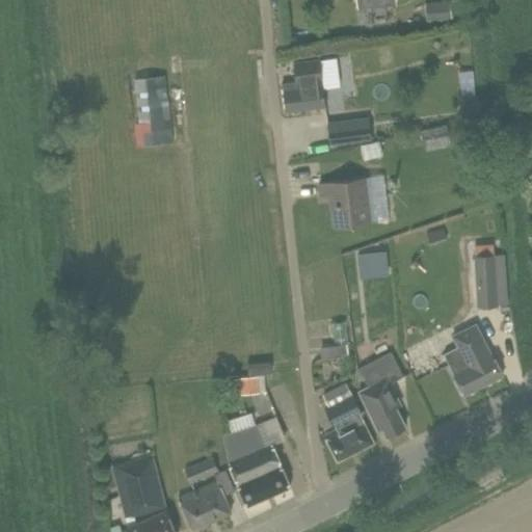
[(452,18),(450,0),(439,0),(425,1),(427,21),(452,18)]
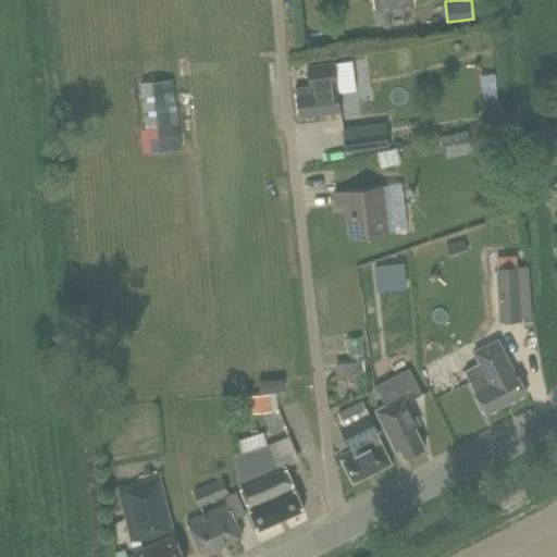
[(338,88),(337,82),(349,81),(349,75),(363,74),(361,57),(360,56),(335,58),(335,60),(307,63),(309,84),(307,85),(294,86),(298,115),(341,110),(338,88)]
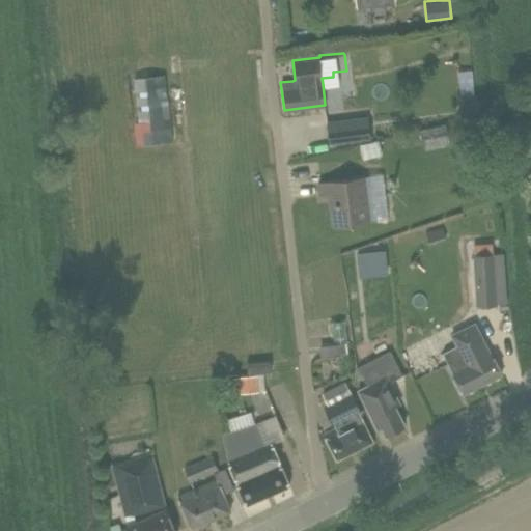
[(174,76),(143,77),(146,143),(177,141),(174,76)]
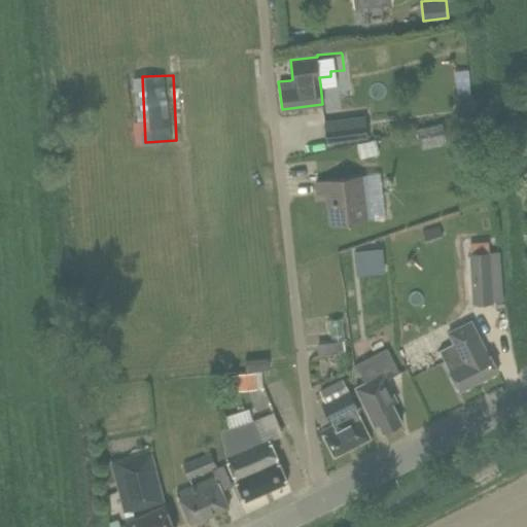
[(473,93),(456,94),(458,110),(476,109),(473,93)]
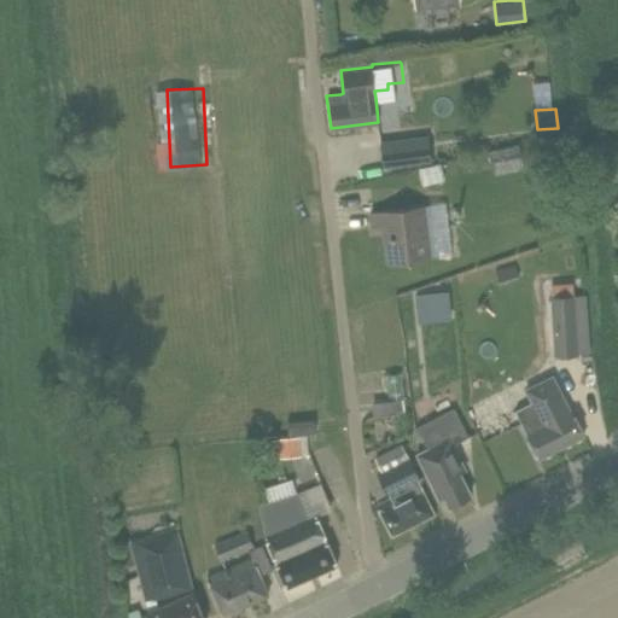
[(617,109),(607,110),(608,126),(617,124),(617,109)]
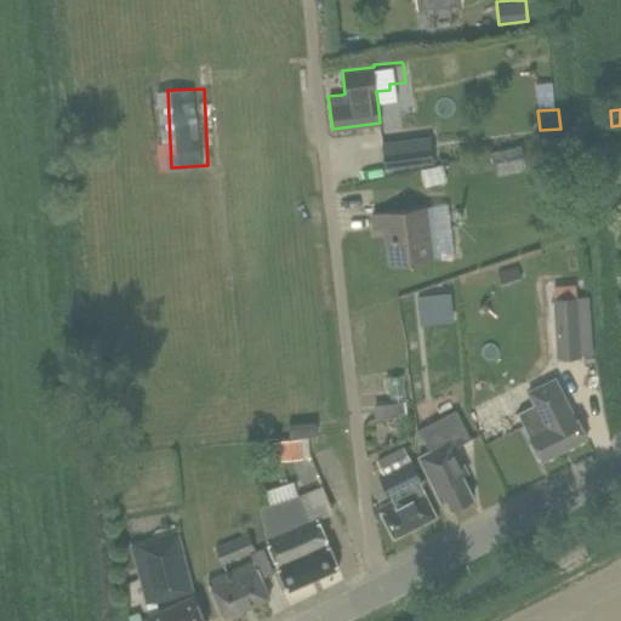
[(431,136),(382,142),(386,167),(433,161),(431,136)]
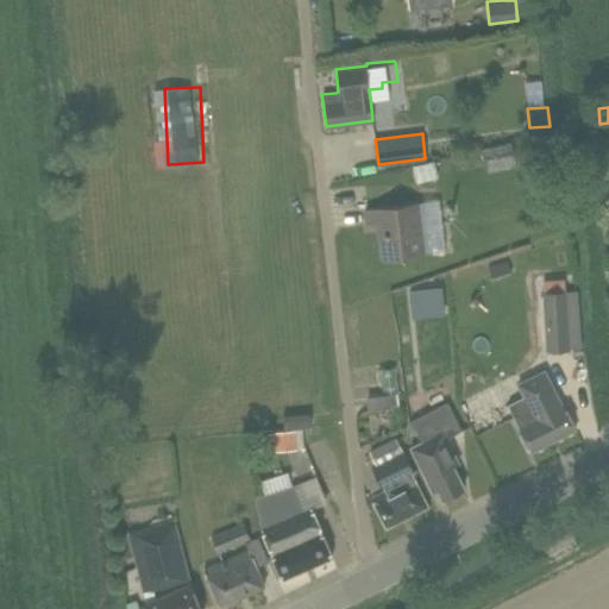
[(413,165),(416,182),(438,176),(434,159),(413,165)]
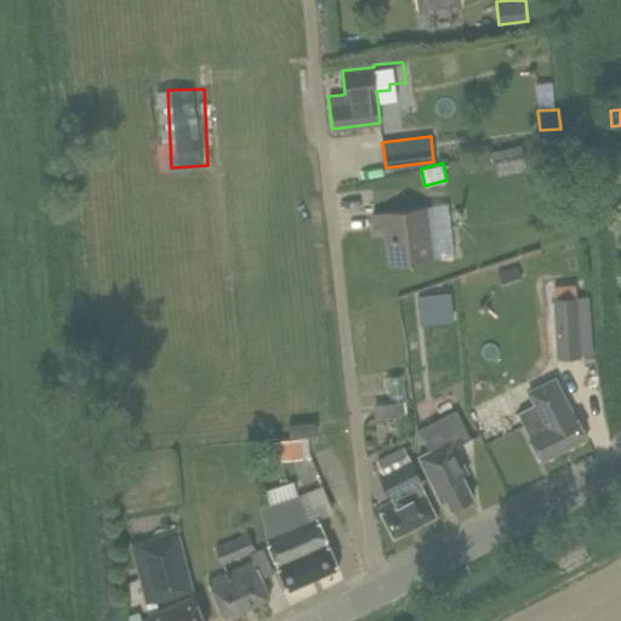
[(433,258),(426,205),(372,212),(374,229),(385,228),(388,265),(433,258)]
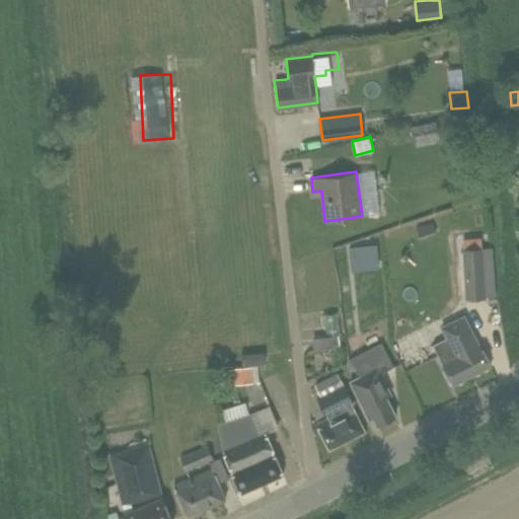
[(436,235),(432,223),(416,227),(420,240),(436,235)]
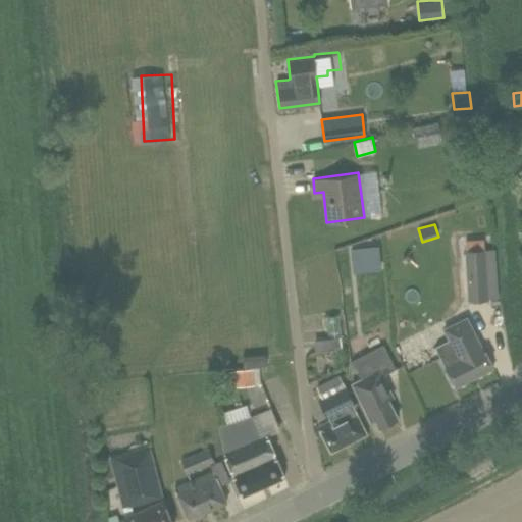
[(494,248),(485,249),(484,242),(465,243),(469,301),(498,299),(494,248)]
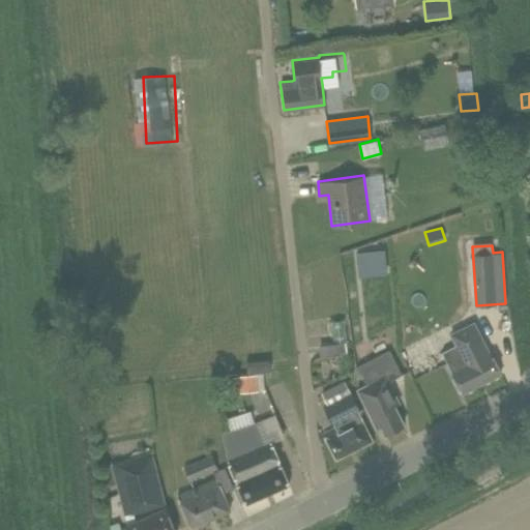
[(484,348),(472,323),(450,334),(457,346),(443,352),(463,391),(499,373),(487,347),(484,348)]
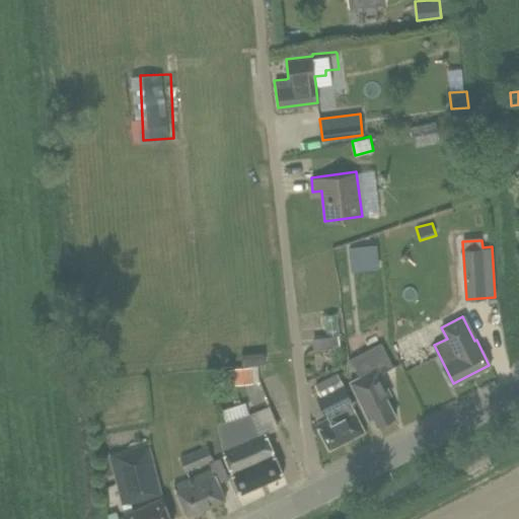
[(322,348),(344,344),(342,334),(321,337),(322,348)]
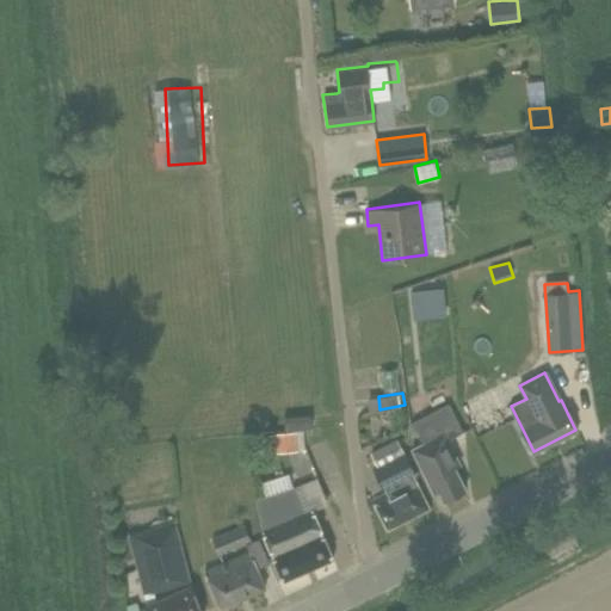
[(425,443),(413,449),(421,467),(433,492),(439,489),(444,499),(466,488),(455,467),(460,463),(446,438),(462,431),(449,405),(425,417),(414,423),(425,443)]
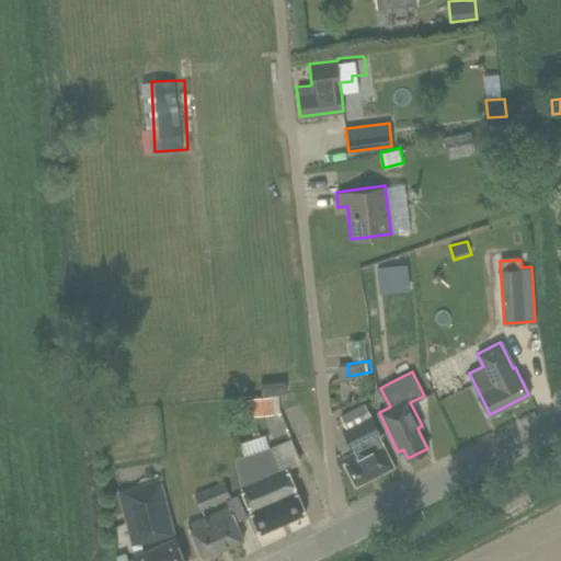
[(261,382),(262,395),(283,392),(282,380),(261,382)]
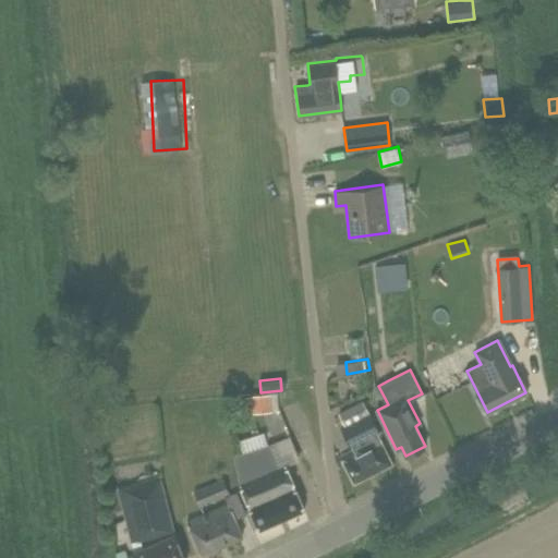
[(253,413),(273,412),(270,393),(251,396),(253,413)]
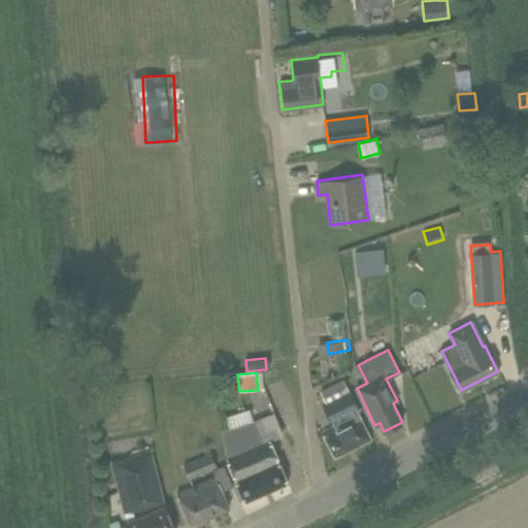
[(349,392),(343,380),(322,391),(327,402),(349,392)]
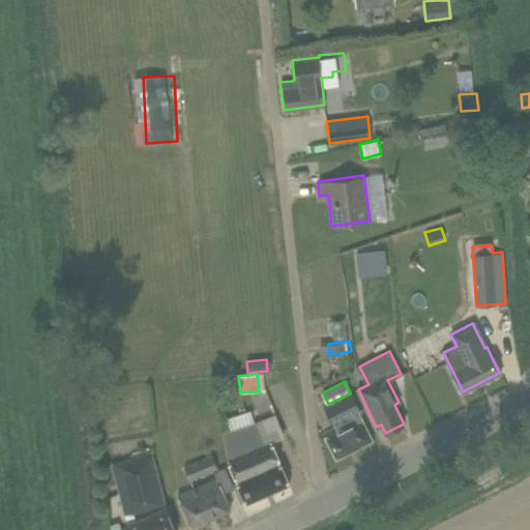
[(365,405),(358,389),(350,393),(328,404),(325,406),(332,420),(334,423),(335,425),(323,433),(326,438),(336,458),(372,440),(358,414),(356,410),(358,409),(358,408),(365,405)]
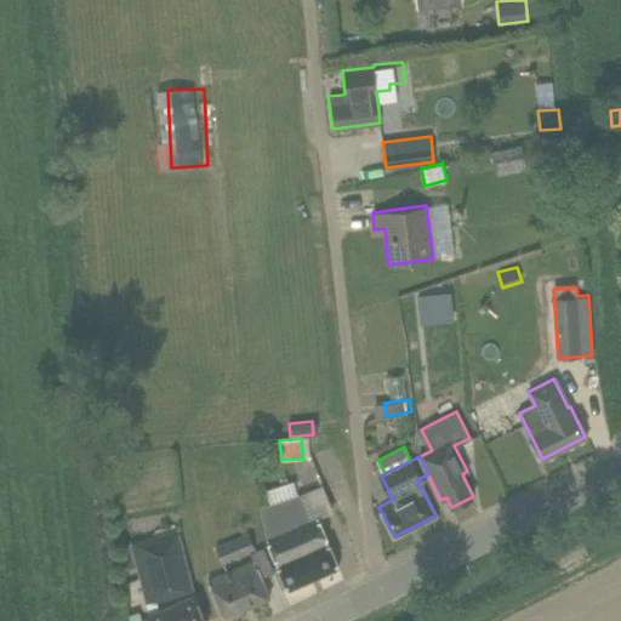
[(315,518),(311,520),(301,496),(262,508),(268,540),(289,588),(337,568),(315,518)]
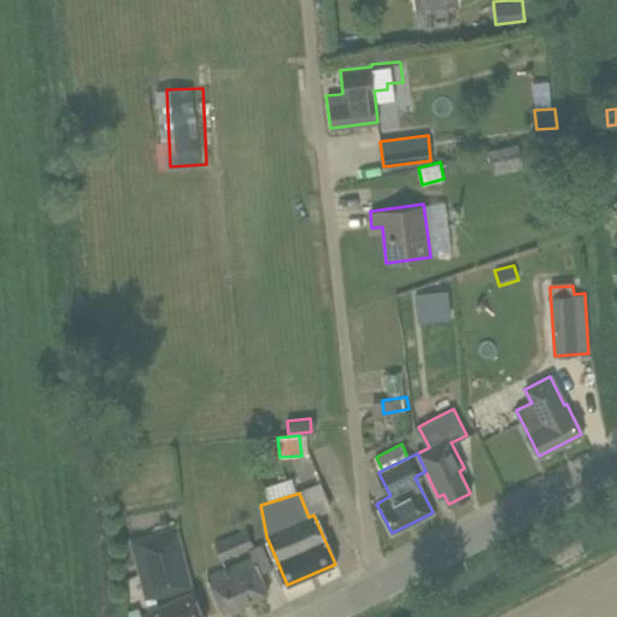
[(193,588),(176,526),(129,538),(145,601),(193,588)]
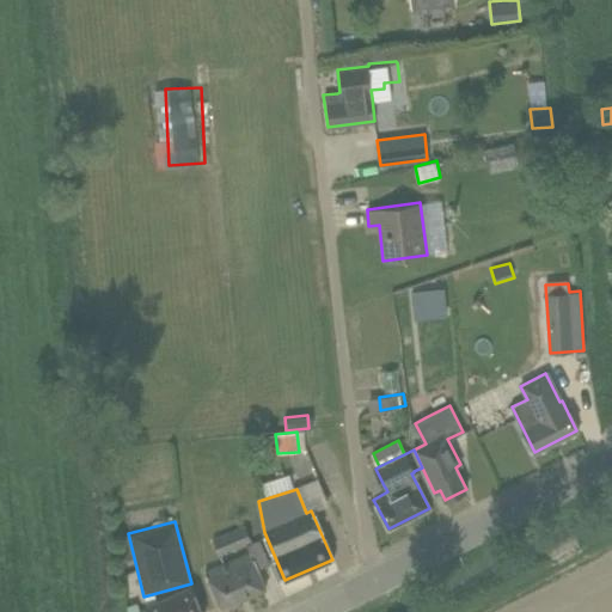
[(212,538),(219,555),(251,540),(245,525),(212,538)]
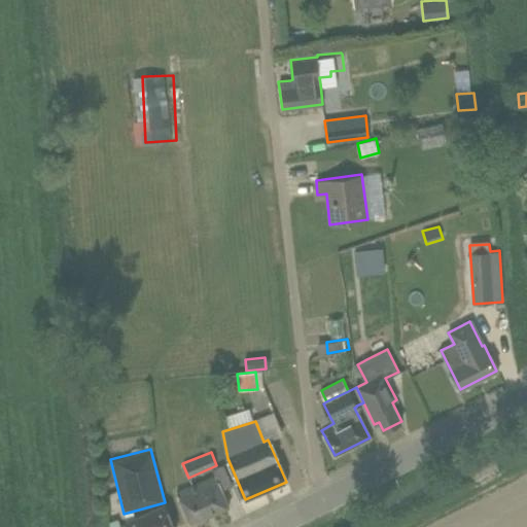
[(233,487),(223,464),(212,469),(213,472),(215,477),(174,493),(188,526),(230,508),(223,495),(222,493),(222,491),(233,487)]
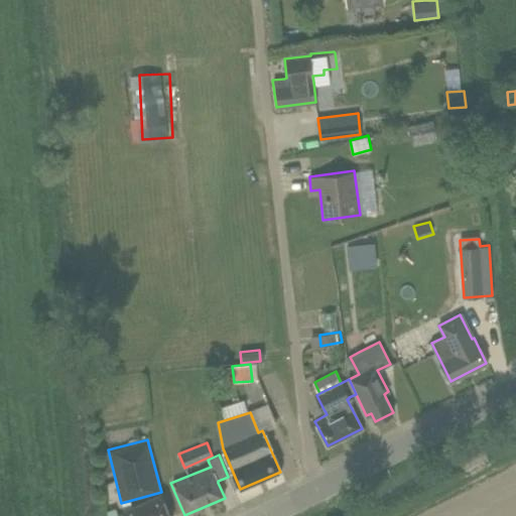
[(122,511),(124,515),(169,515),(159,493),(122,511)]
